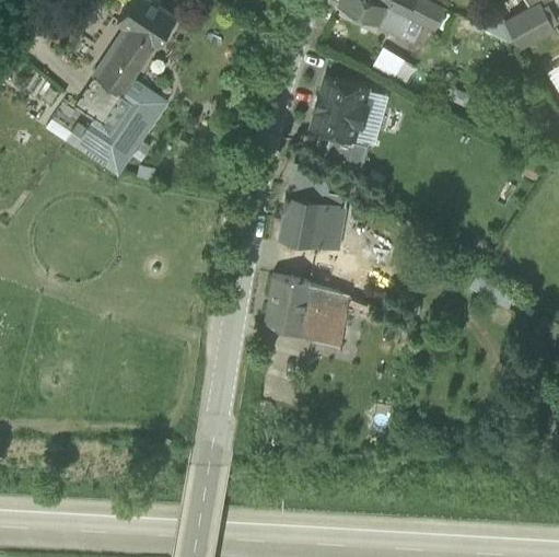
[(176,19),(148,0),(134,0),(118,24),(127,31),(154,49),(155,50),(176,19)]
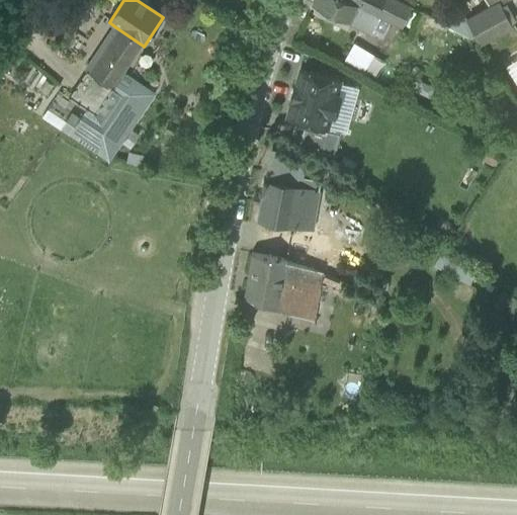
[(361,0),(316,0),(313,8),(350,25),(357,9),(361,0)]
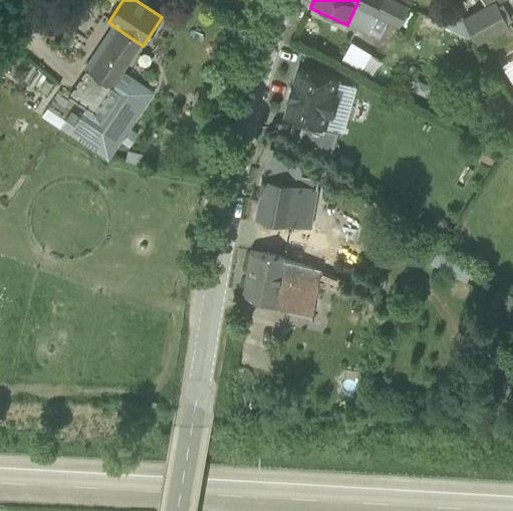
[(358,0),(354,9),(374,19),(383,0),(358,0)]
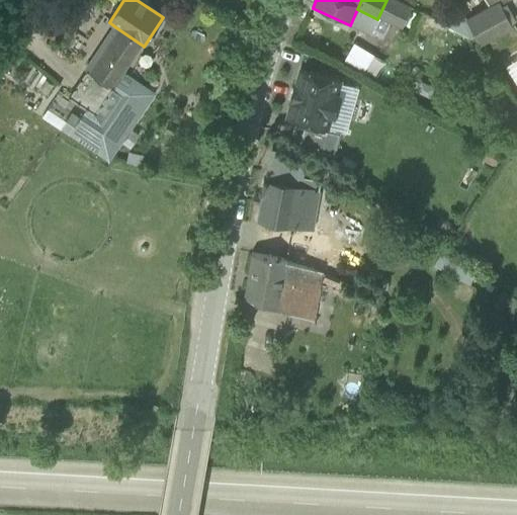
[(412,11),(390,0),(386,0),(377,19),(403,30),(412,11)]
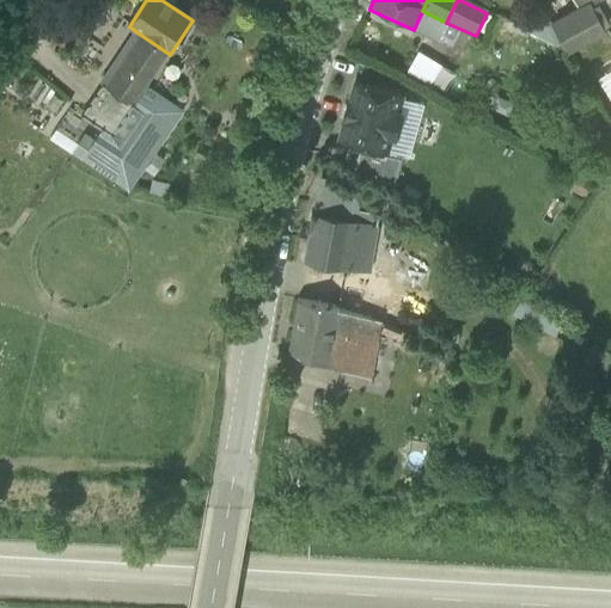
[(572,0),(580,13),(592,7),(605,0),(572,0)]
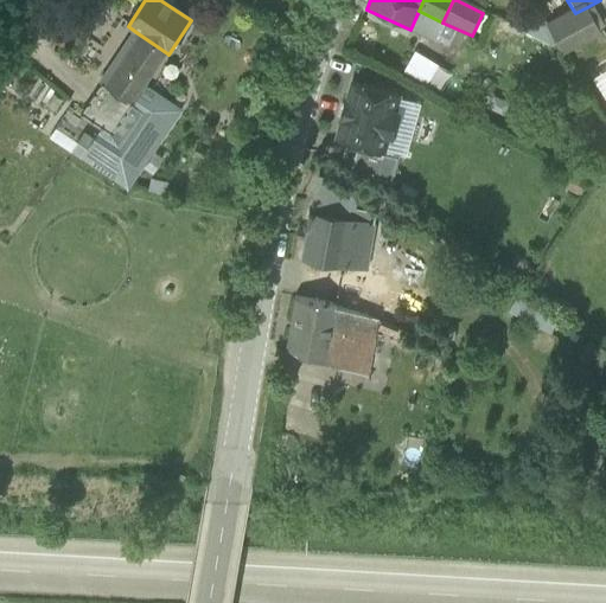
[(575,13),(548,27),(562,53),(600,32),(587,7),(575,13)]
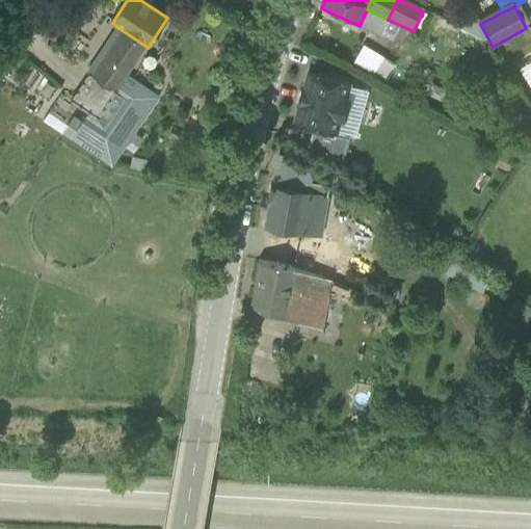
[(147,47),(121,29),(89,75),(116,93),(126,78),(147,47)]
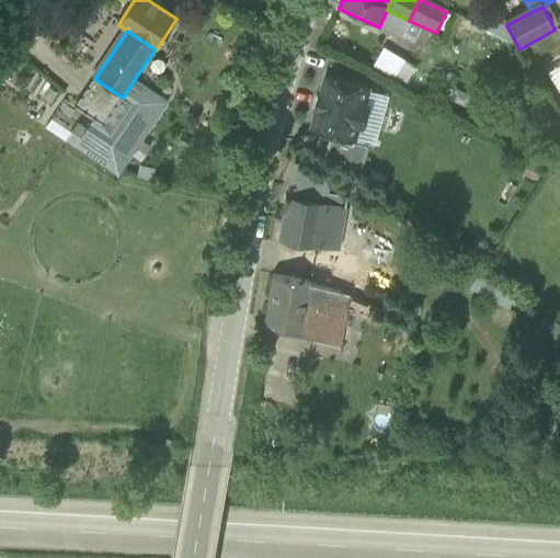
[(384,48),(373,66),(396,80),(407,63),(384,48)]
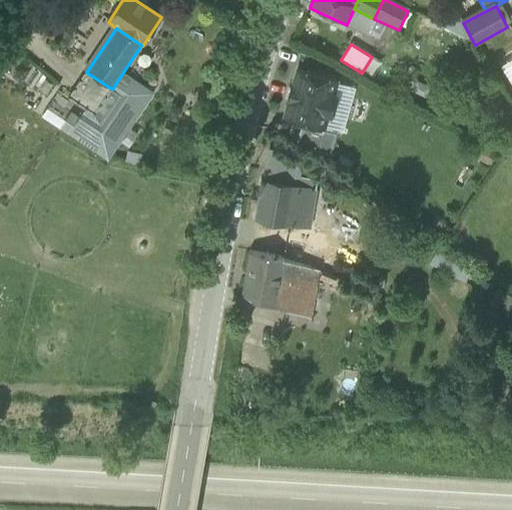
[(337,83),(299,72),(294,89),(293,88),(288,103),(290,104),(286,120),(303,125),(324,131),(328,116),(332,118),(337,98),(333,97),(337,83)]
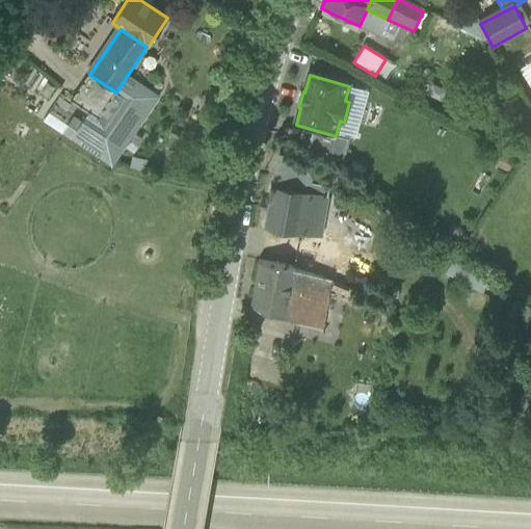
[(158,100),(126,78),(116,93),(129,101),(114,122),(134,134),(158,100)]
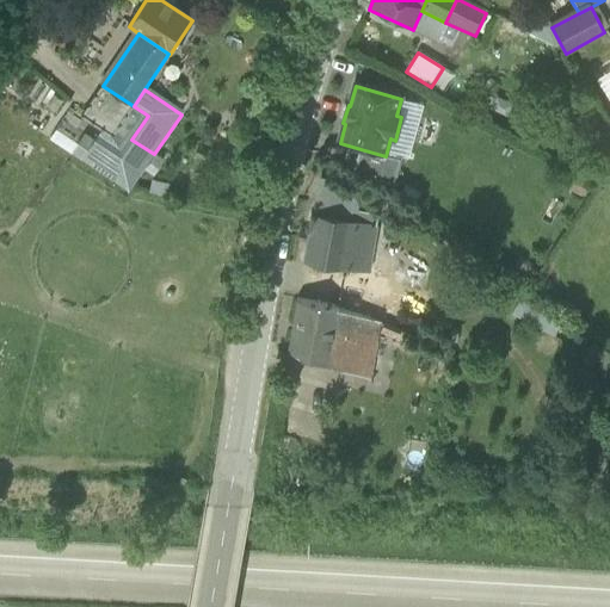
[(121,155),(98,140),(84,161),(129,192),(143,171),(121,155)]
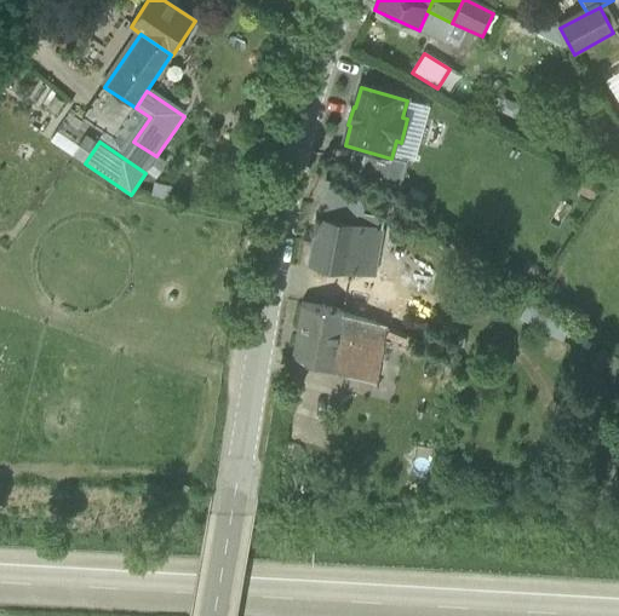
[(156,156),(133,142),(122,157),(145,173),(156,156)]
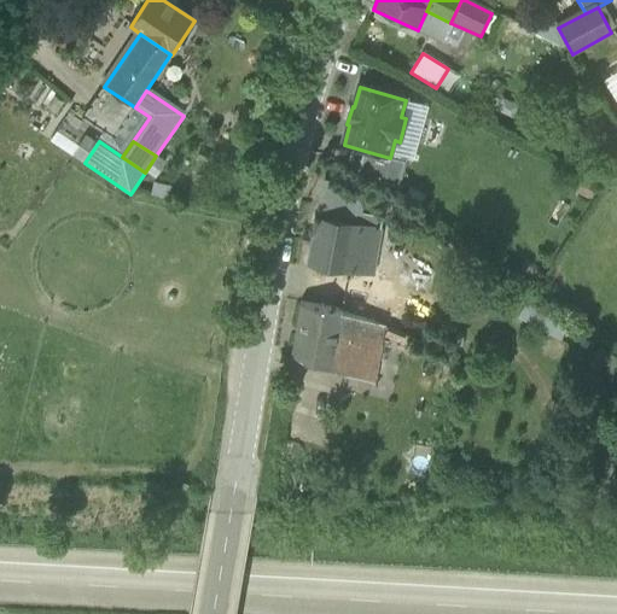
[(390,158),(365,151),(358,179),(400,189),(407,162),(390,158)]
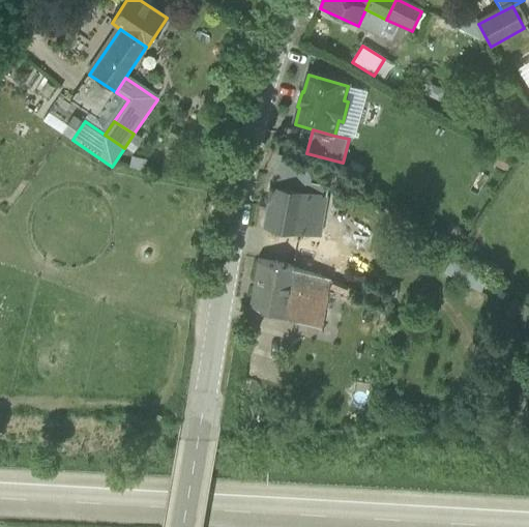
[(328,188),(305,183),(303,195),(326,199),(328,188)]
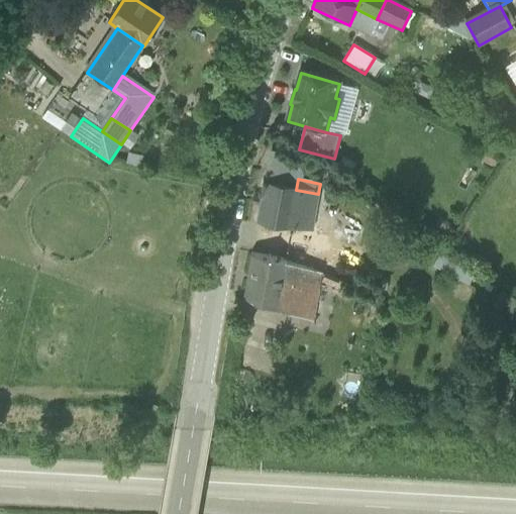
[(296,190),(265,184),(258,221),(312,231),(318,194),(296,190)]
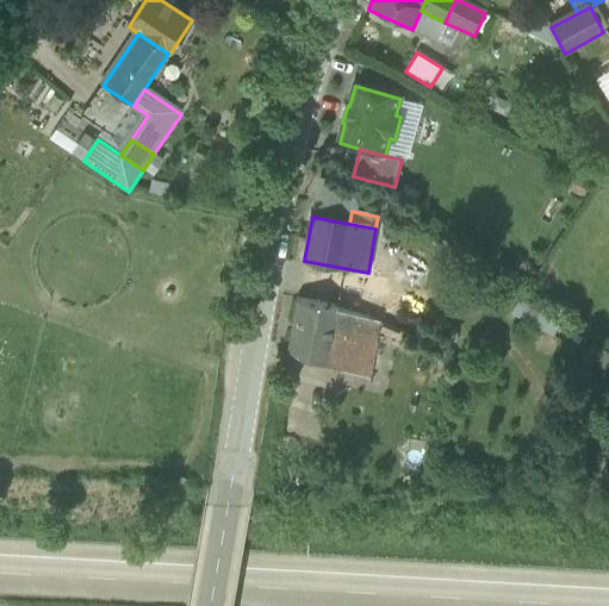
[(339,310),(298,303),(289,353),(329,368),(334,337),(339,310)]
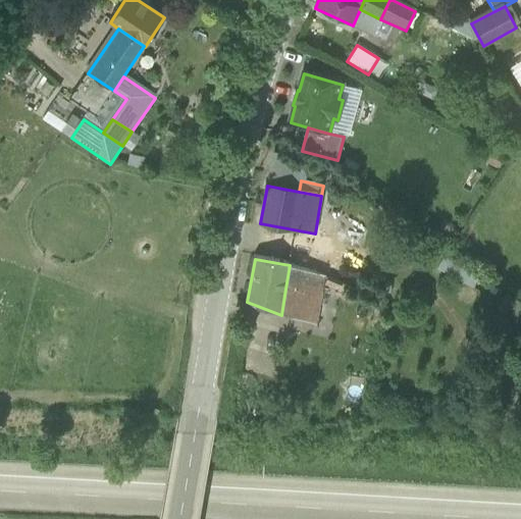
[(358,291),(291,263),(290,265),(285,289),(305,293),(300,319),(315,322),(313,335),(311,347),(342,354),(344,346),(353,308),(358,291)]
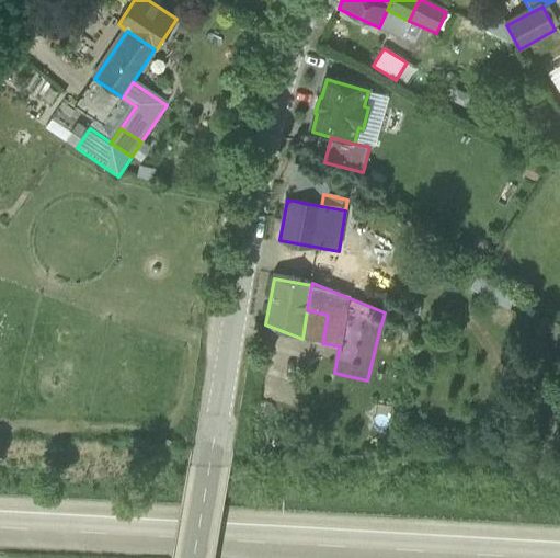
[(328,315),(307,310),(303,339),(313,341),(322,343),(328,315)]
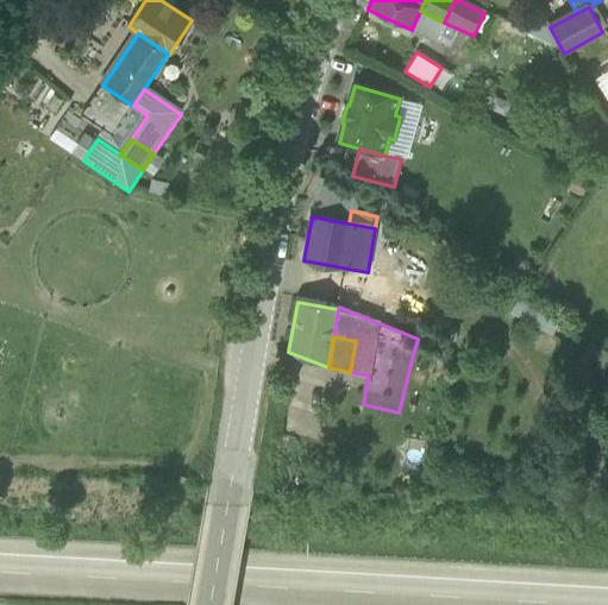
[(350,372),(340,370),(338,386),(365,391),(368,376),(350,372)]
